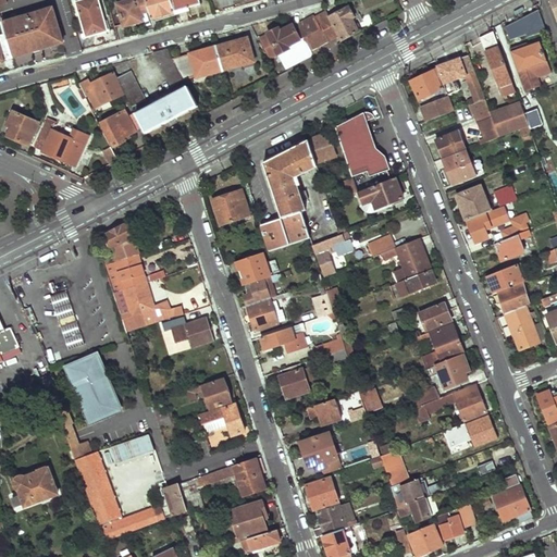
[(98,0),(88,0),(78,3),(87,37),(108,32),(98,0)]
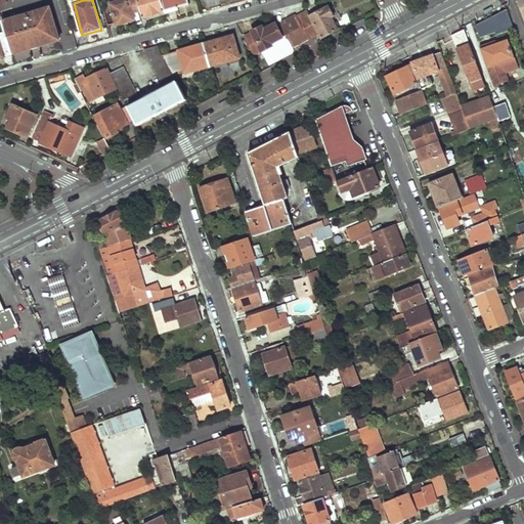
[(127,0),(127,1),(110,5),(116,25),(133,19),(131,11),(140,8),(137,0),(127,0)]
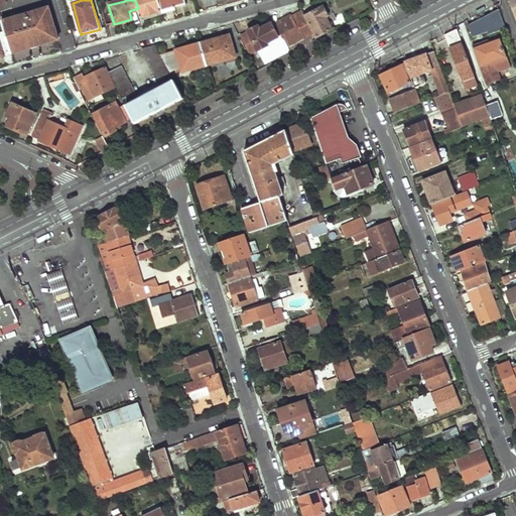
[(158,0),(135,0),(138,8),(141,18),(162,12),(158,0)]
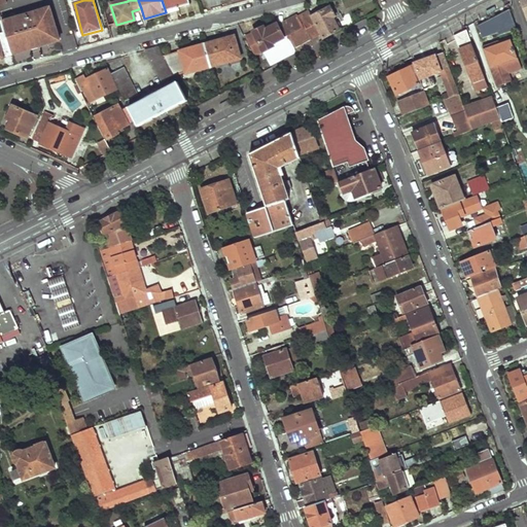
[(162,0),(166,12),(190,4),(188,0),(162,0)]
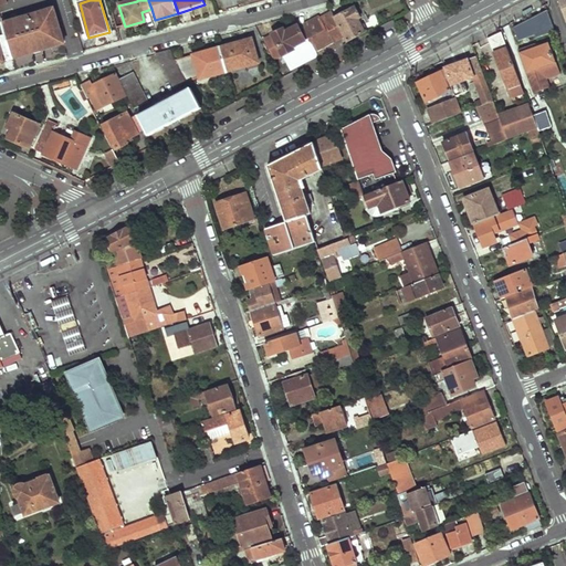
[(347,37),(349,41),(366,32),(358,19),(360,18),(355,7),(336,17),(347,37)]
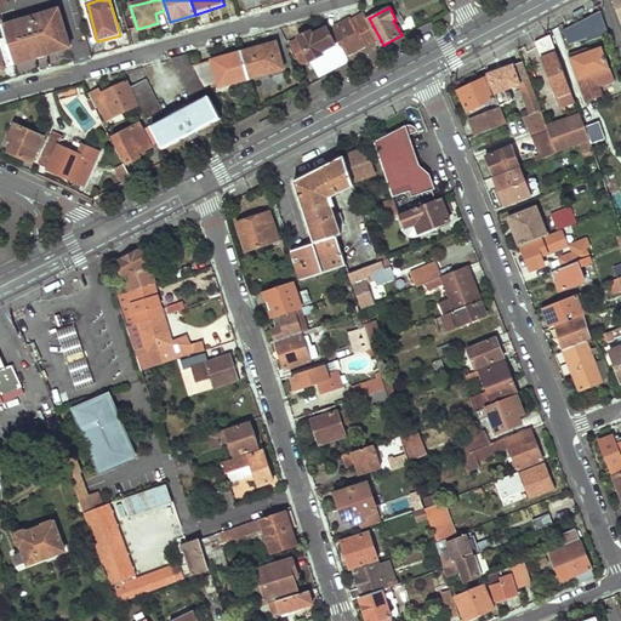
[(6,40),(13,62),(72,47),(61,10),(3,26),(6,40)]
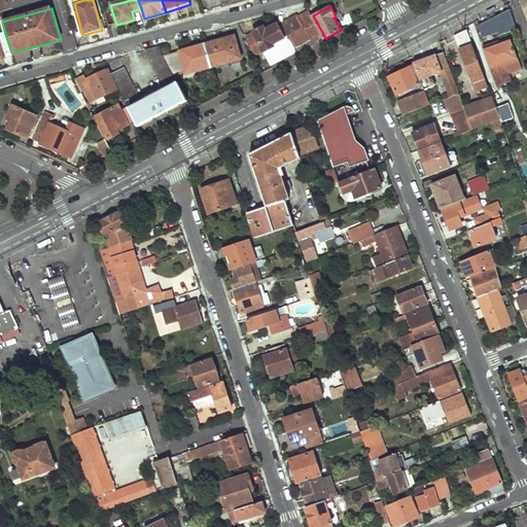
[(323,34),(313,15),(308,8),(278,26),(277,25),(267,29),(265,27),(254,32),(254,33),(248,37),(257,54),(265,50),(273,67),(294,56),(295,54),(296,51),(296,49),(323,34)]
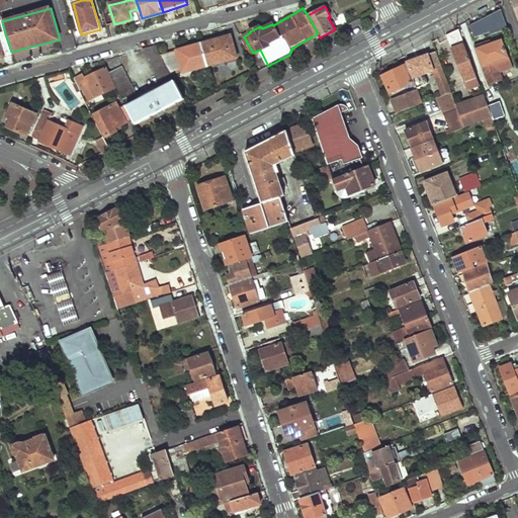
[(501,10),(470,26),(476,38),(488,32),(490,36),(507,28),(501,10)]
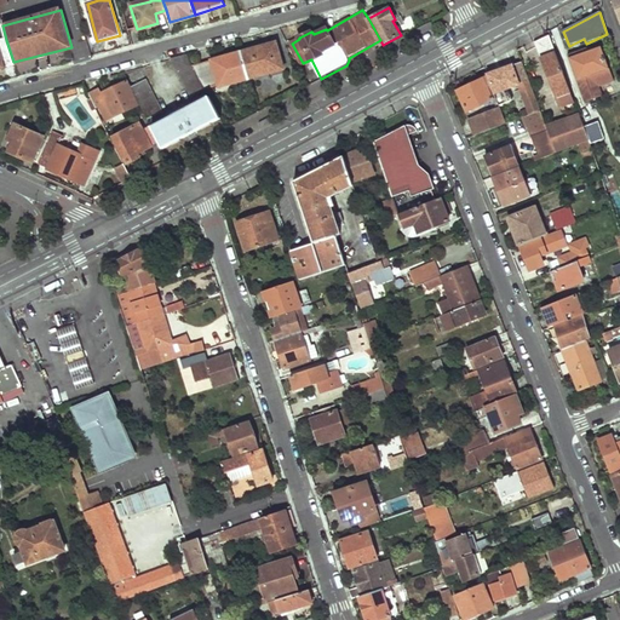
[(561,107),(575,101),(551,36),(537,42),(561,107)]
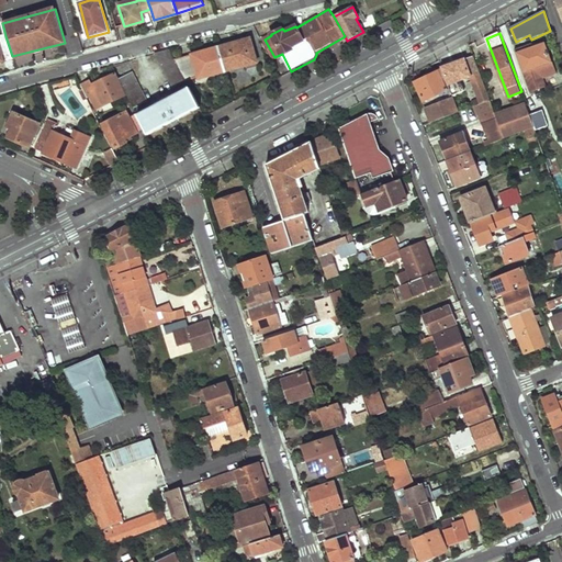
[(0,59),(12,56),(6,36),(0,37),(0,59)]
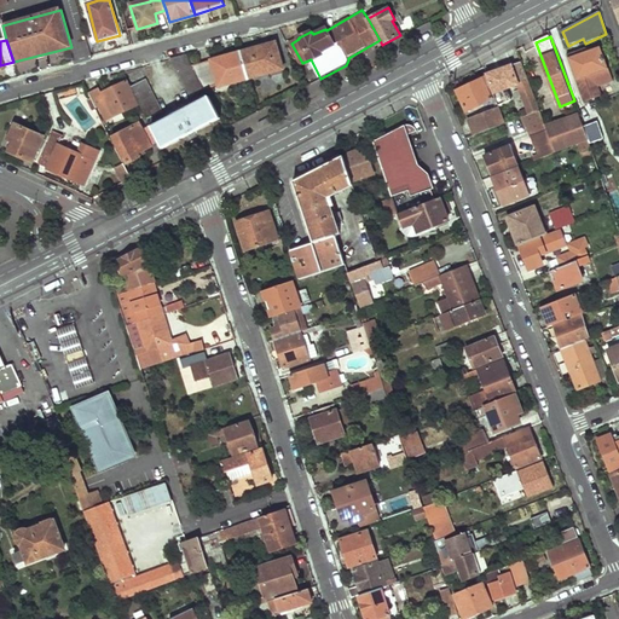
[(241,51),(249,77),(282,68),(273,44),(241,51)]
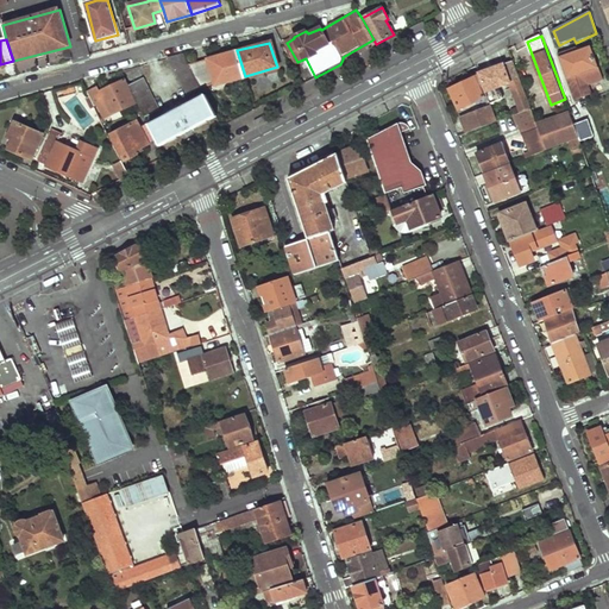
[(575,75),(598,67),(591,45),(573,52),(572,49),(559,54),(576,96),(586,93),(584,85),(579,87),(575,75)]
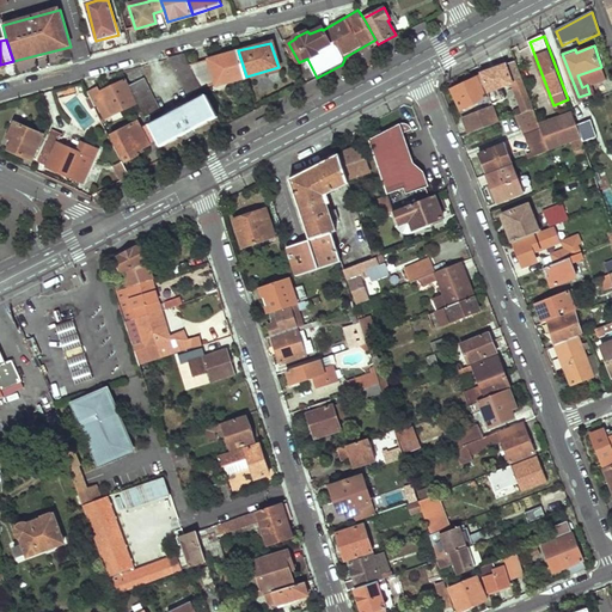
[(194,63),(207,89),(246,77),(238,50),(194,63)]
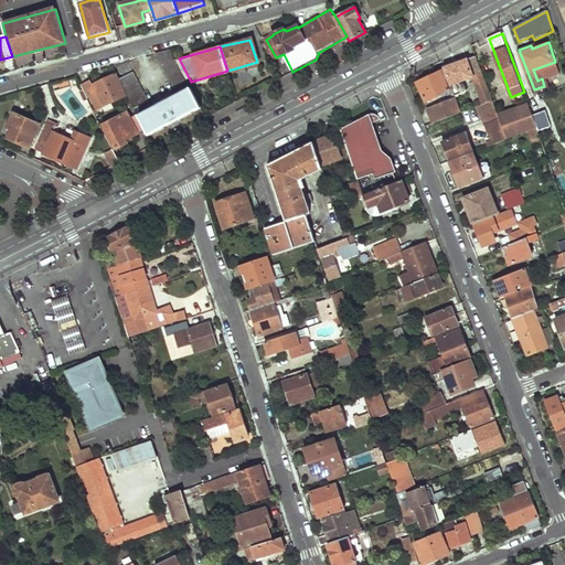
[(170,50),(156,54),(173,87),(187,82),(187,83),(191,82),(179,59),(176,60),(170,50)]
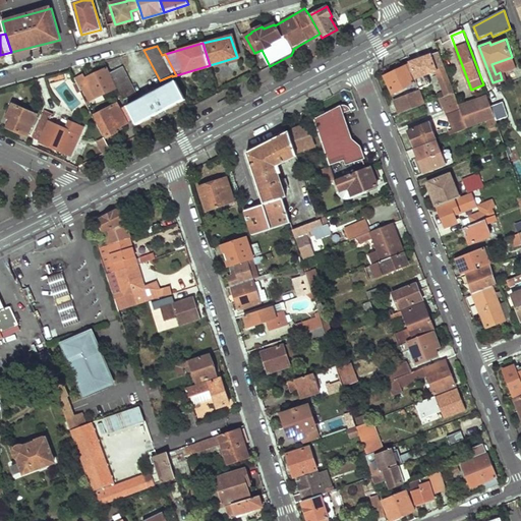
[(446,97),(456,93),(440,51),(411,62),(411,63),(418,82),(420,89),(431,84),(427,74),(436,71),(446,97)]
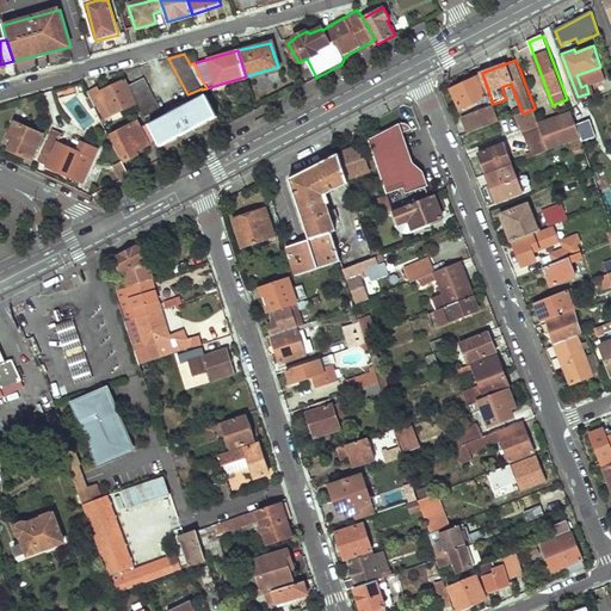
[(487,98),(491,97),(482,74),(452,90),(461,111),(483,100),(485,104),(488,102),(487,98)]
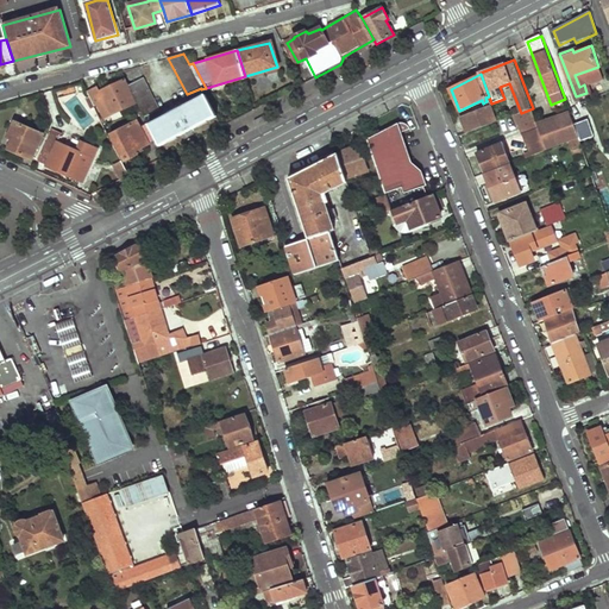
[(129,85),(145,117),(159,110),(143,77),(129,85)]
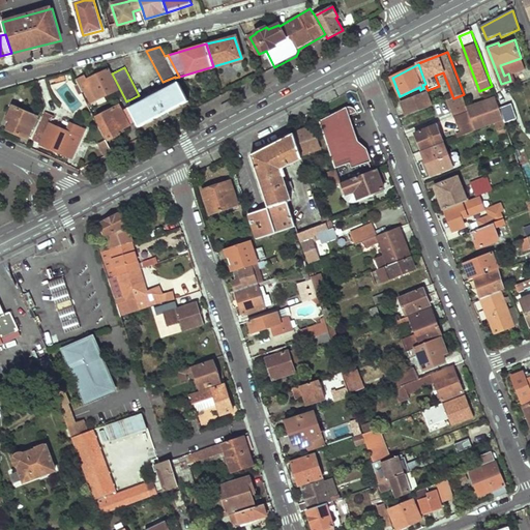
[(77,80),(83,92),(92,88),(97,98),(118,89),(109,69),(88,80),(86,76),(77,80)]
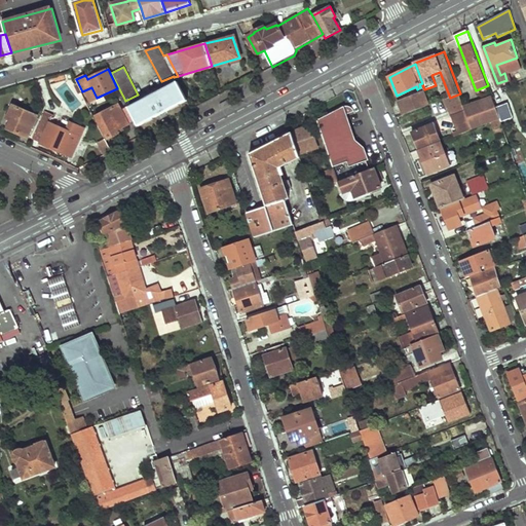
[(64,73),(53,76),(55,82),(65,79),(64,73)]
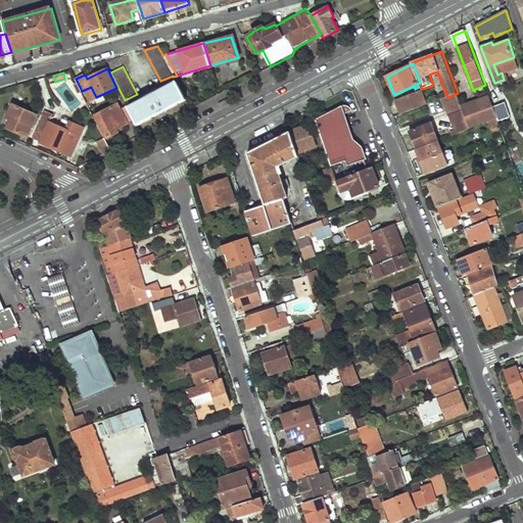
[(135,120),(138,126),(185,100),(176,82),(128,106),(135,120)]
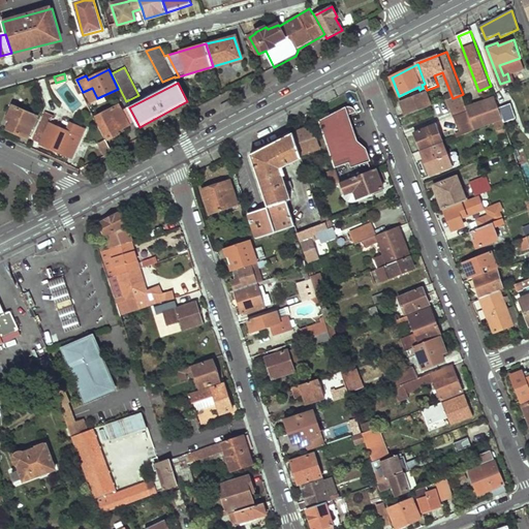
[(427,93),(401,103),(406,116),(432,105),(427,93)]
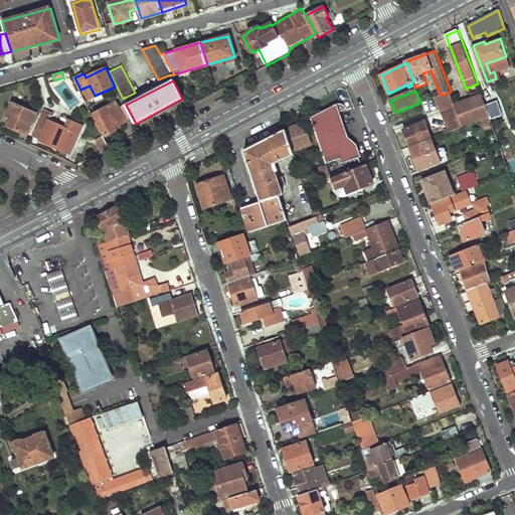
[(450,133),(461,129),(455,110),(457,109),(455,105),(451,92),(441,96),(437,97),(443,115),(448,113),(453,128),(449,129),(450,133)]
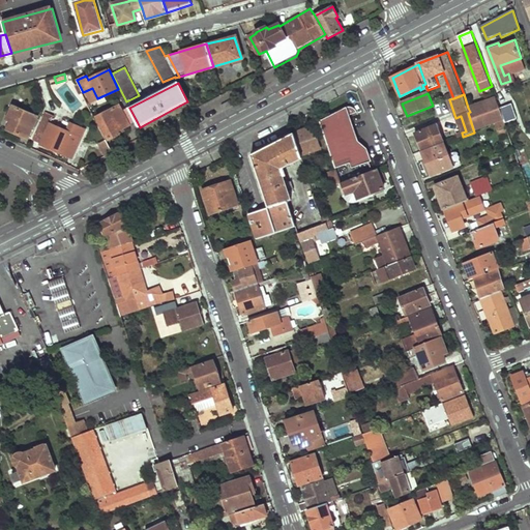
[(475,130),(504,119),(496,96),(495,97),(493,94),(491,95),(491,98),(468,108),(470,112),(475,130)]
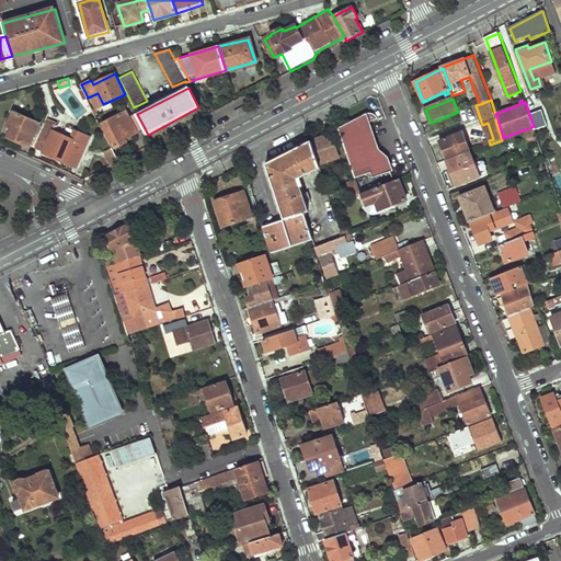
[(41,124),(14,112),(8,127),(12,129),(9,138),(30,148),(41,124)]
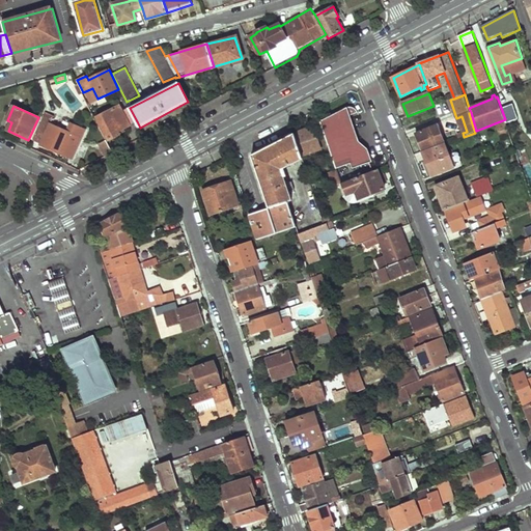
[(130,108),(130,107),(123,110),(120,106),(99,118),(110,139),(126,132),(123,129),(137,121),(130,108)]
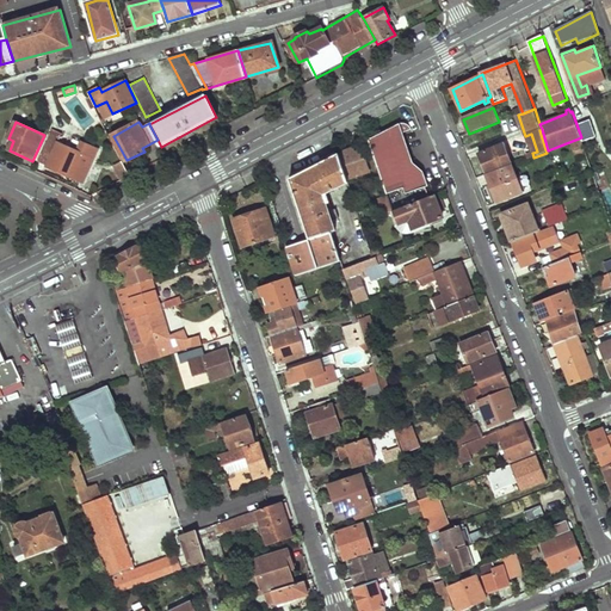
[(381,204),(384,214),(392,211),(433,196),(427,181),(413,164),(402,134),(411,130),(409,128),(408,127),(406,125),(405,124),(402,124),(400,124),(397,124),(396,125),(366,141),(389,202),(381,204)]
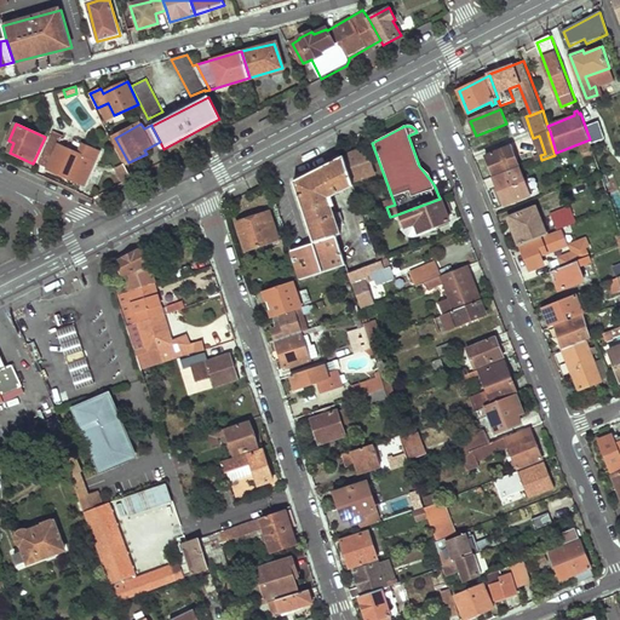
[(63,137),(55,132),(39,165),(85,185),(101,153),(82,144),(78,154),(59,145),(63,137)]
